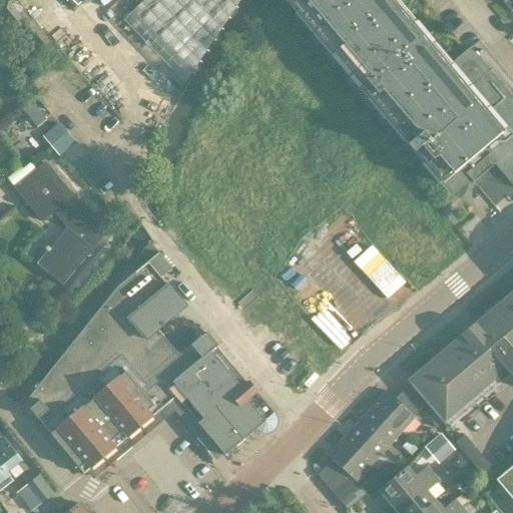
[(144,0),(132,12),(142,21),(192,73),(240,0),(144,0)]
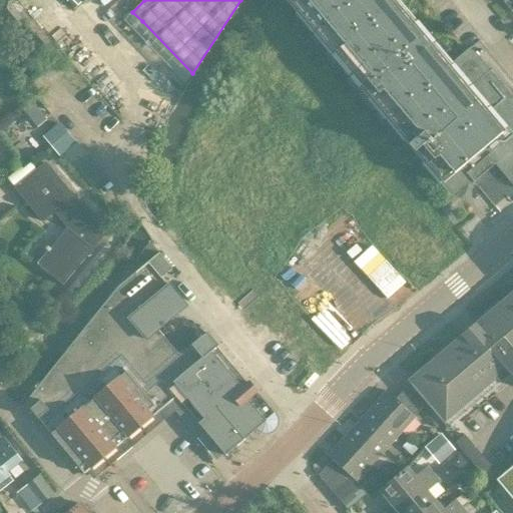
[(288,0),(412,147),(452,194),(471,178),(490,162),(493,160),(512,183),(512,99),(470,49),(467,51),(449,66),(393,0),(288,0)]
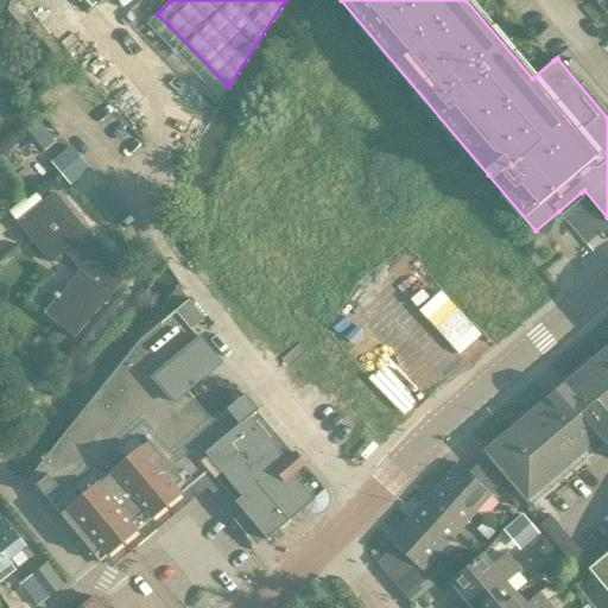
[(0,8),(0,13),(18,35),(27,27),(7,2),(0,8)]
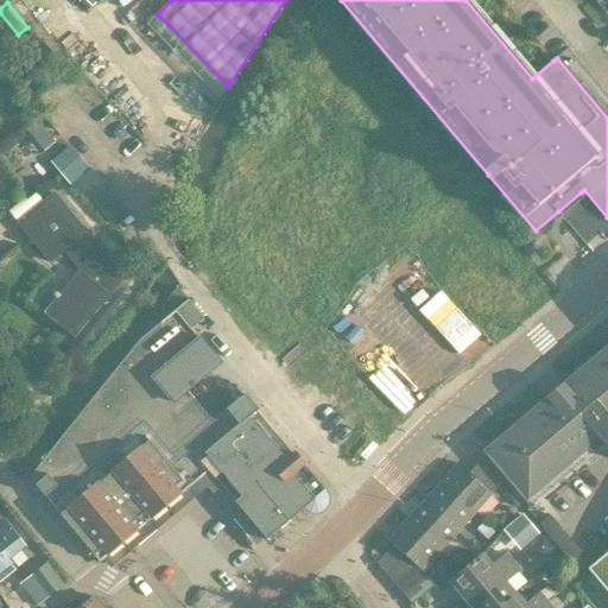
[(71,184),(89,169),(70,147),(52,162),(71,184)]
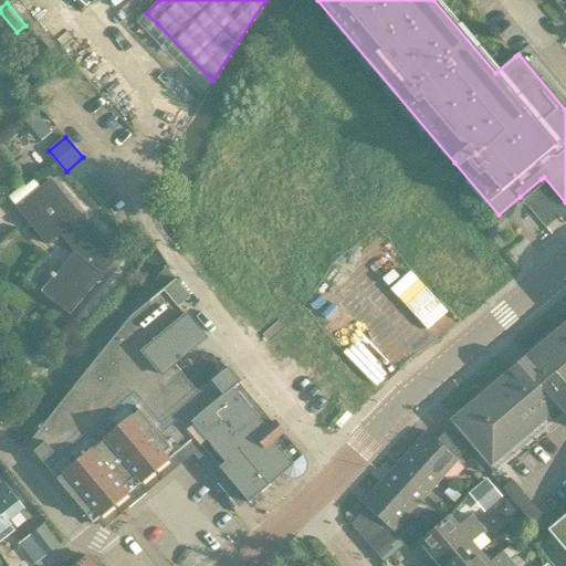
[(72,169),(102,206),(116,195),(85,157),(72,169)]
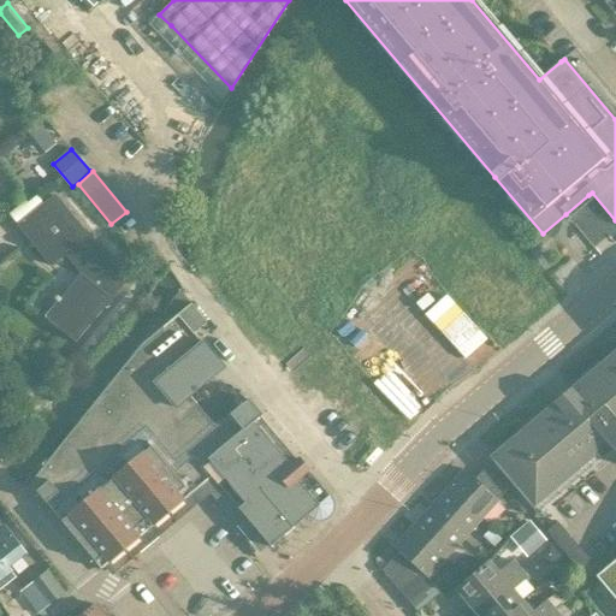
[(53,196),(17,226),(49,265),(63,254),(80,274),(45,320),(76,344),(111,298),(104,292),(118,273),(53,196)]
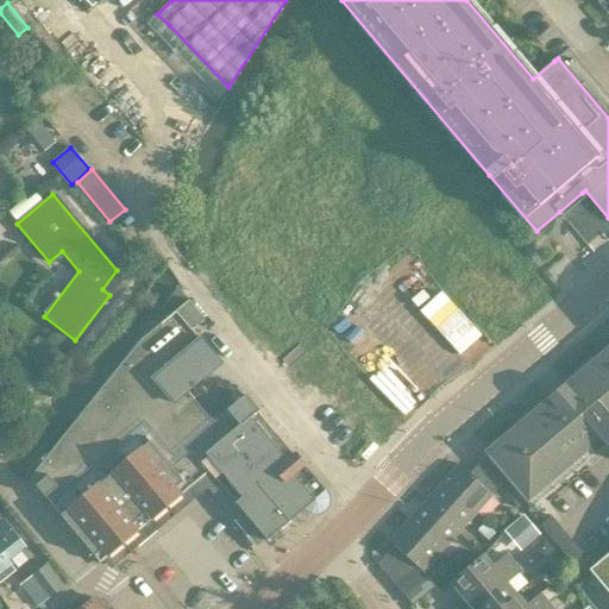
[(223,364),(193,330),(205,320),(189,301),(140,341),(29,479),(100,564),(208,473),(209,472),(268,541),(305,510),(311,515),(319,515),(325,513),(328,506),(330,498),(326,493),(327,493),(295,454),(295,456),(259,413),(259,412),(246,395),(236,403),(220,385),(198,405),(188,393),(223,364)]
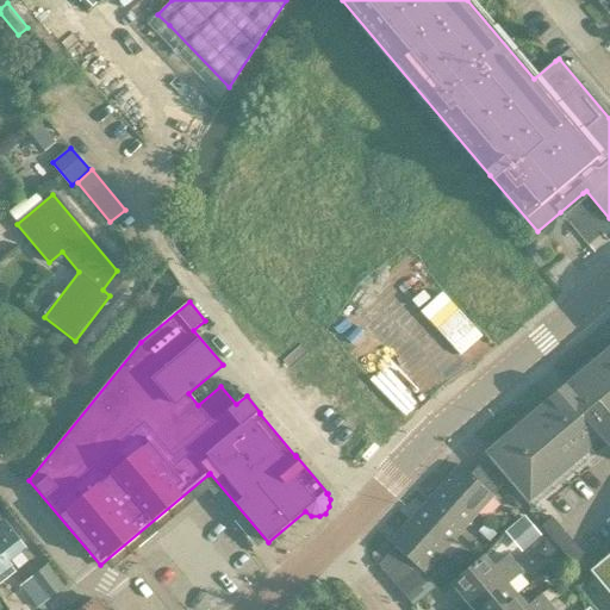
[(498,447),(489,455),(524,497),(528,500),(587,449),(592,456),(605,447),(609,452),(609,348),(567,386),(560,392),(548,402),(497,446),(498,447)]
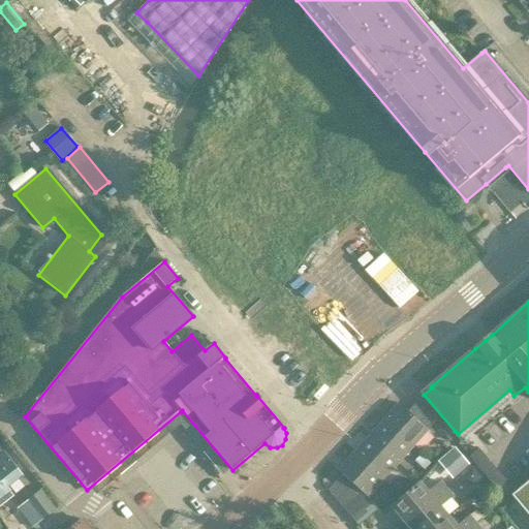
[(386,413),(380,421),(410,447),(433,423),(434,422),(426,411),(416,403),(414,404),(407,412),(407,411),(398,403),(397,405),(387,414),(386,413)]
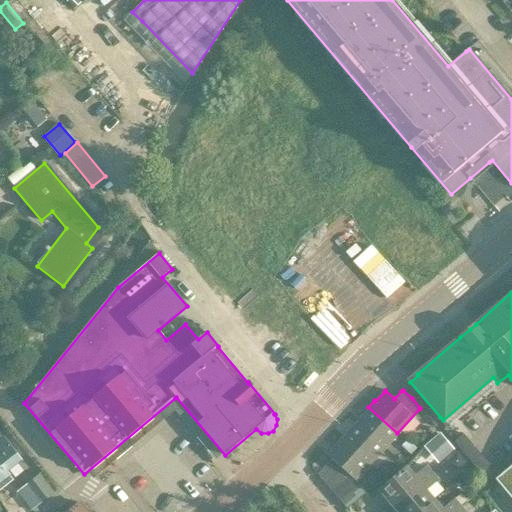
[(353,423),(383,449),(397,433),(368,407),(367,407),(368,408),(361,417),(359,416),(353,423)]
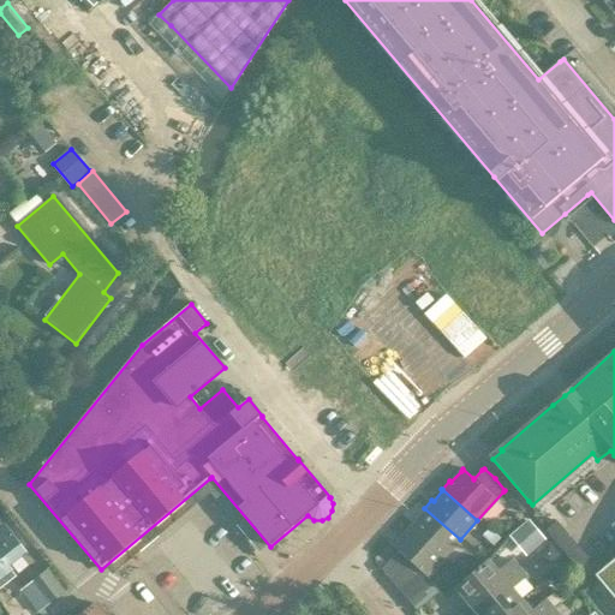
[(407,526),(442,559),(460,539),(424,508),(425,509),(417,520),(415,518),(407,526)]
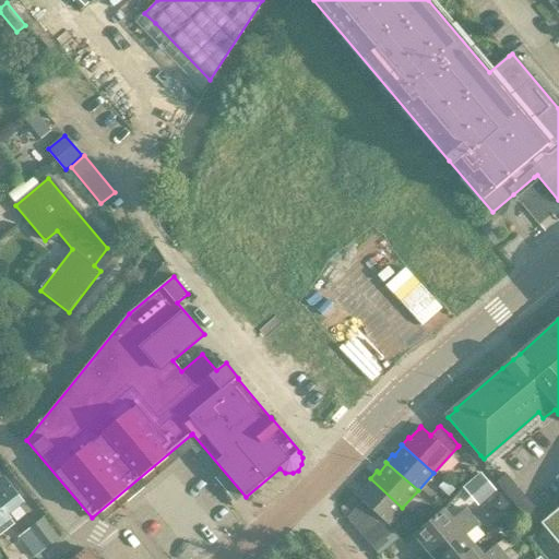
[(495,482),(501,489),(511,480),(509,479),(504,474),(495,482)]
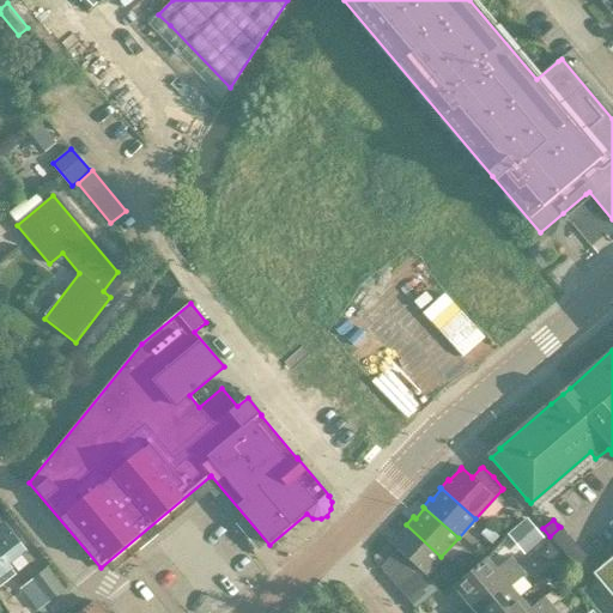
[(417,572),(414,574),(396,589),(406,600),(428,582),(424,577),(441,557),(406,525),(405,526),(406,527),(396,538),(395,536),(388,545),(394,551),(407,563),(417,571),(417,572)]
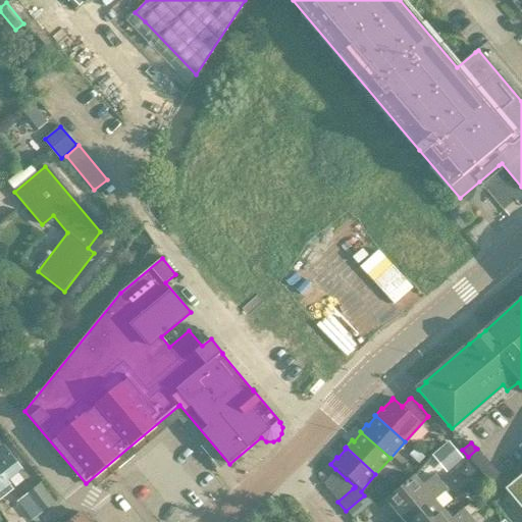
[(0,492),(9,485),(6,482),(20,470),(4,449),(0,451),(0,492)]
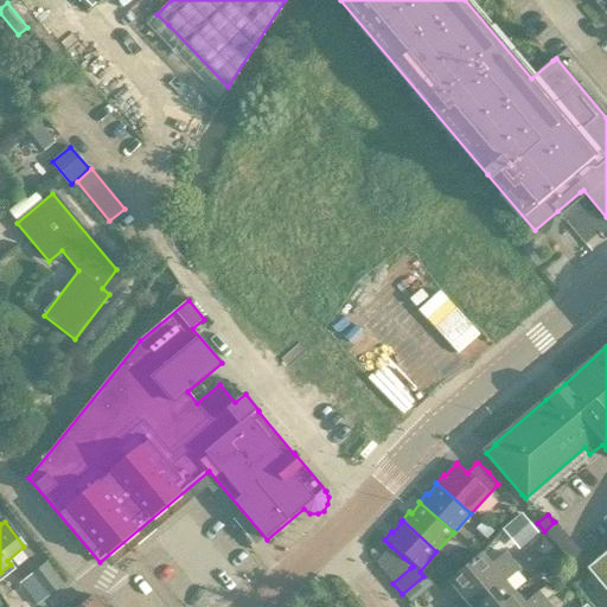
[(555,522),(544,531),(550,538),(561,529),(555,522)]
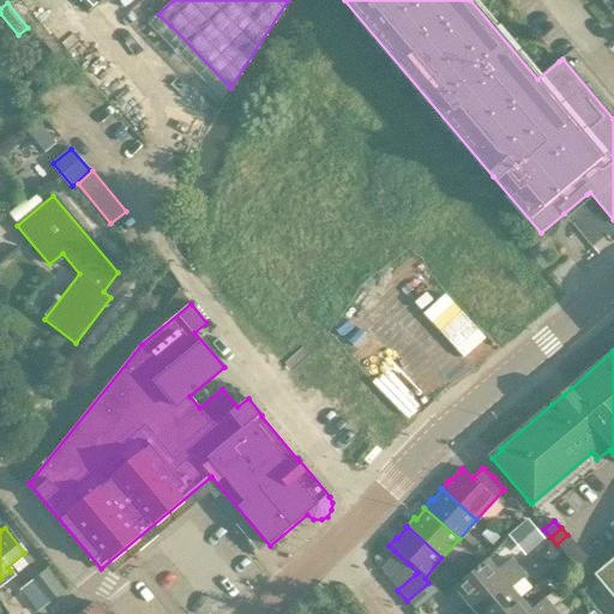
[(567,535),(557,545),(563,552),(573,542),(567,535)]
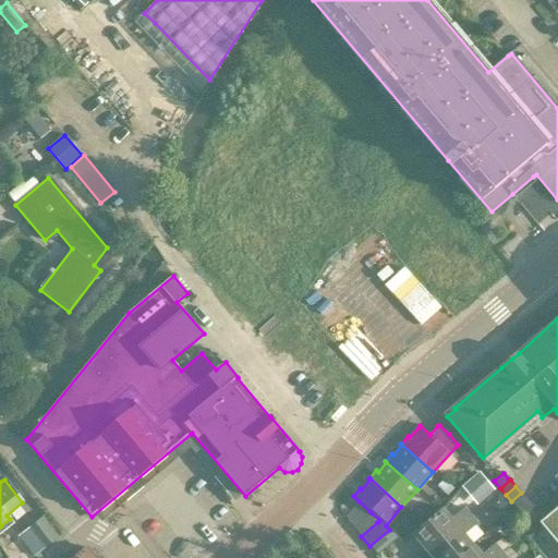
[(521,493),(511,501),(518,508),(528,500),(521,493)]
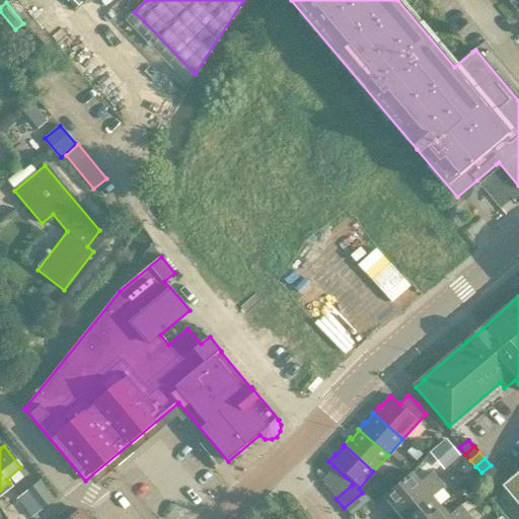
[(491,465),(482,472),(487,479),(496,471),(491,465)]
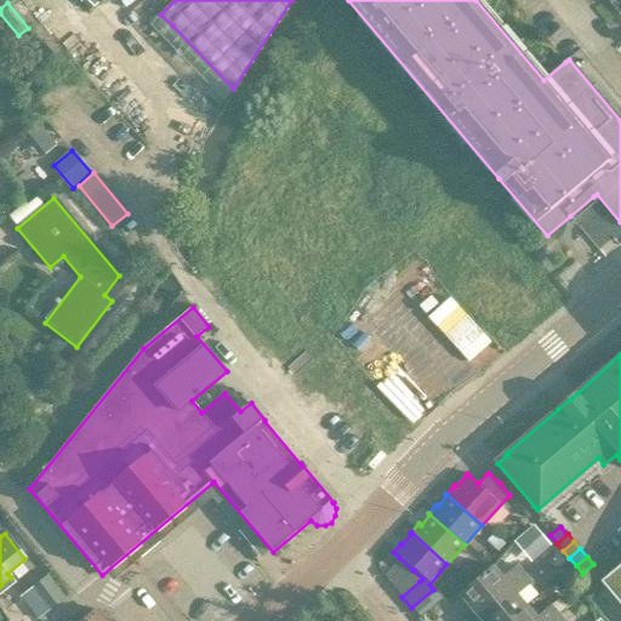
[(399,558),(383,576),(393,588),(412,573),(411,571),(412,571),(412,570),(399,558)]
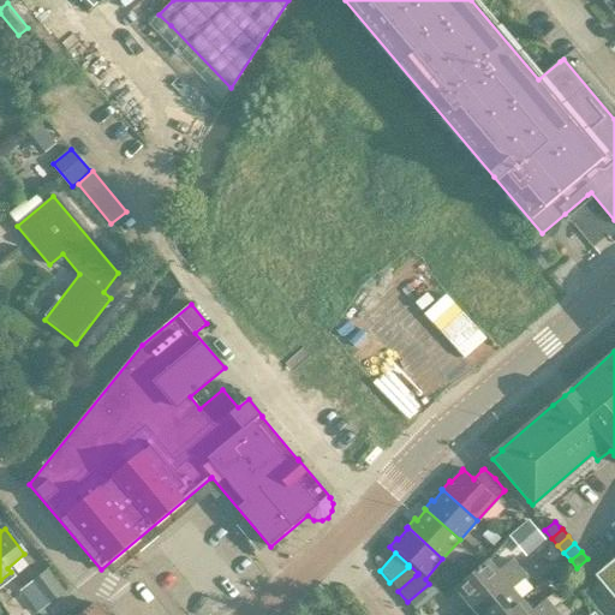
[(587,559),(577,568),(583,575),(593,566),(587,559)]
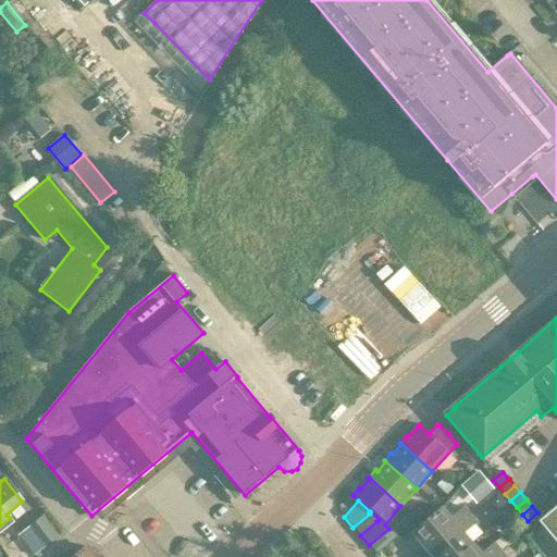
[(556,506),(539,521),(542,525),(556,543),(556,506)]
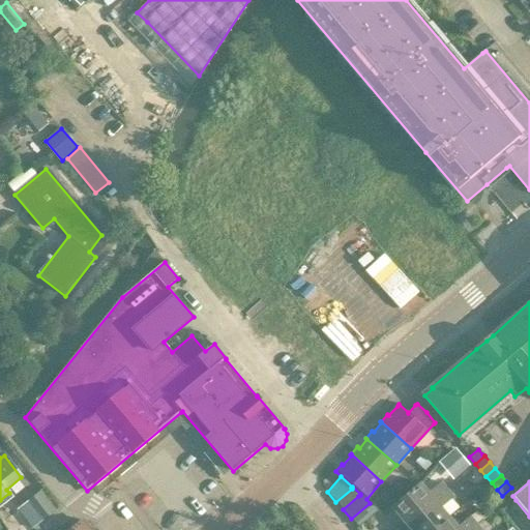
[(418,483),(390,507),(406,525),(446,491),(439,482),(427,494),(418,483)]
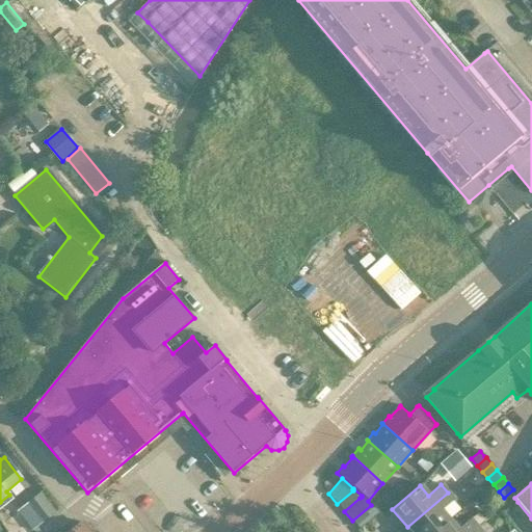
[(353,490),(337,504),(344,511),(360,498),(362,496),(353,488),(353,489),(352,489),(353,490)]
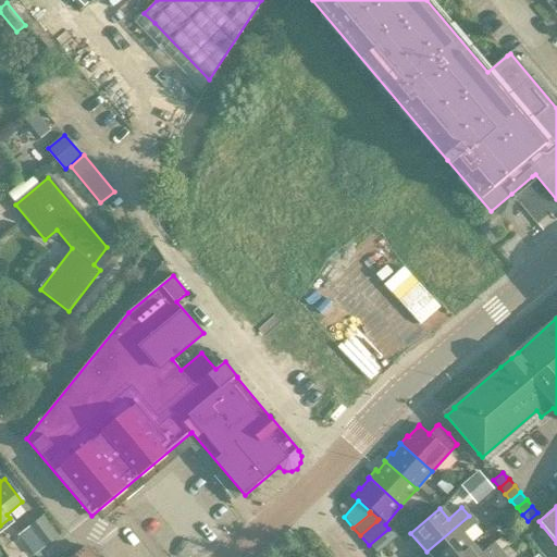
[(469,516),(426,552),(430,556),(456,556),(471,544),(461,534),(474,522),(469,516)]
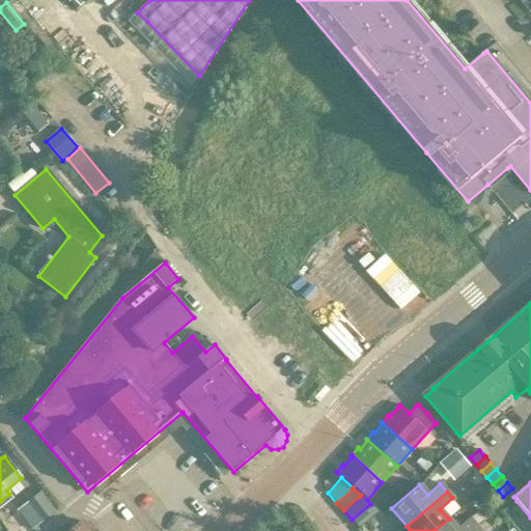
[(28,502),(44,521),(55,512),(39,493),(28,502)]
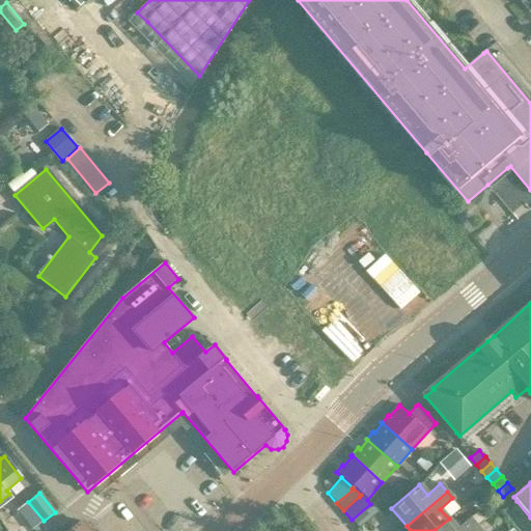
[(370,504),(352,520),(359,529),(379,513),(370,504)]
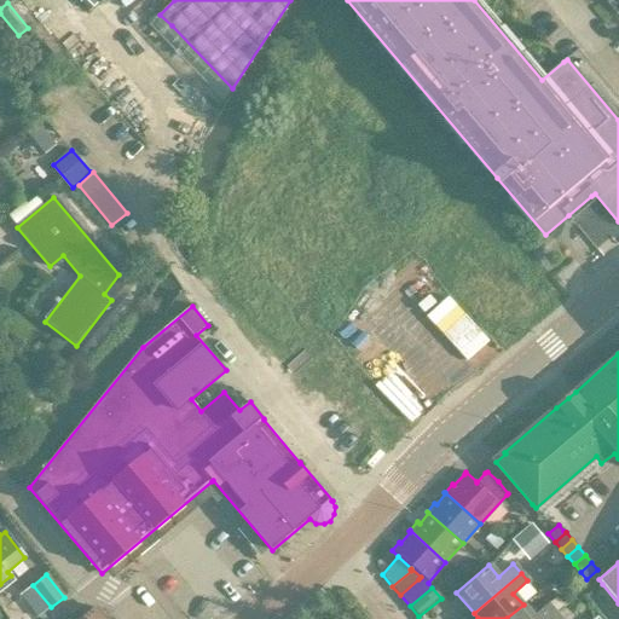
[(524,605),(507,618),(549,618),(556,613),(557,612),(549,602),(548,603),(532,615),(524,605)]
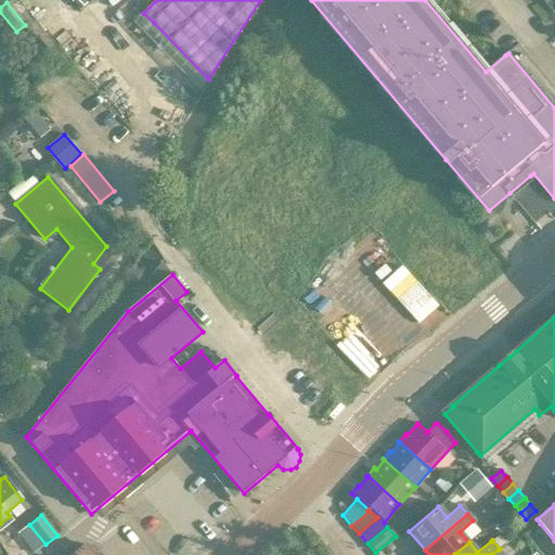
[(94,554),(87,545),(74,554),(100,554),(101,554),(100,554),(94,554)]
